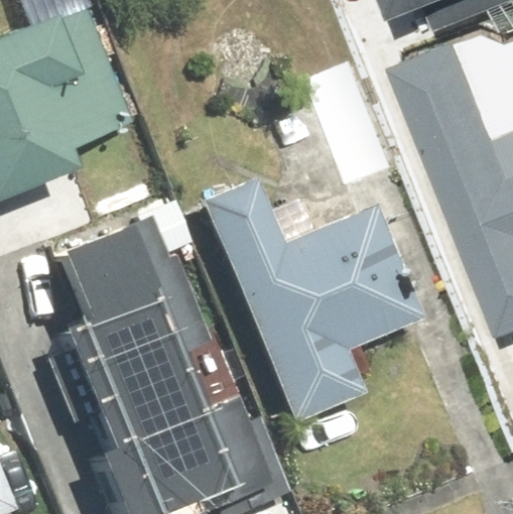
[(484,0),(425,0),(433,20),(484,0)]
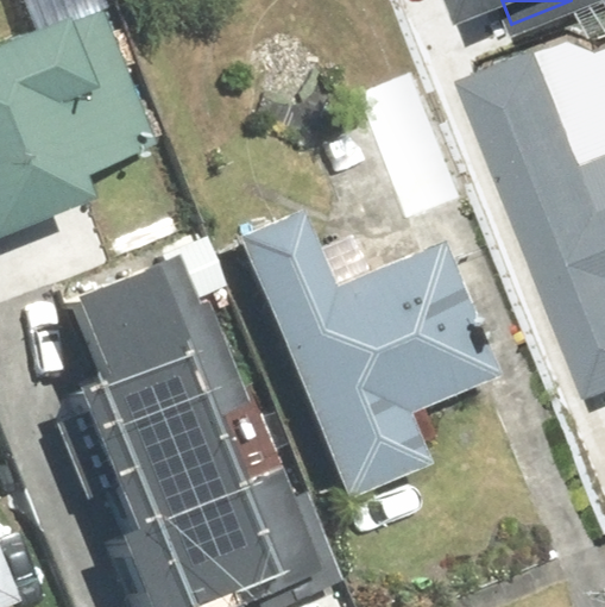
[(153,149),(99,6),(0,43),(0,238),(98,201),(88,174),(153,149)]
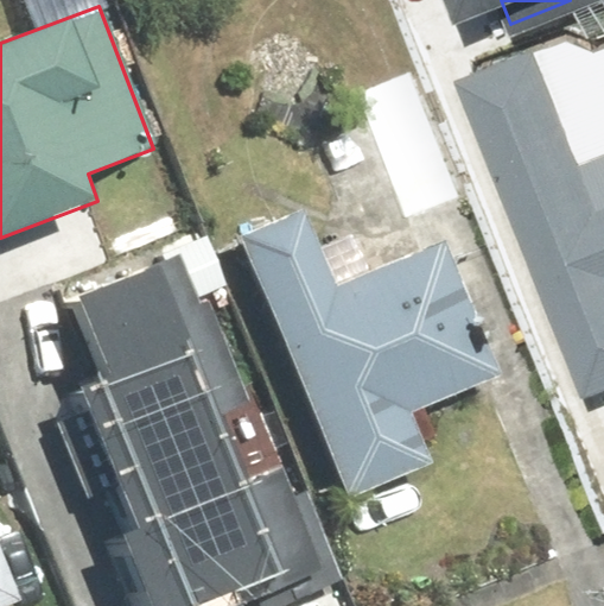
[(560,46),(484,77),(603,377),(603,124),(593,128),(560,46)]
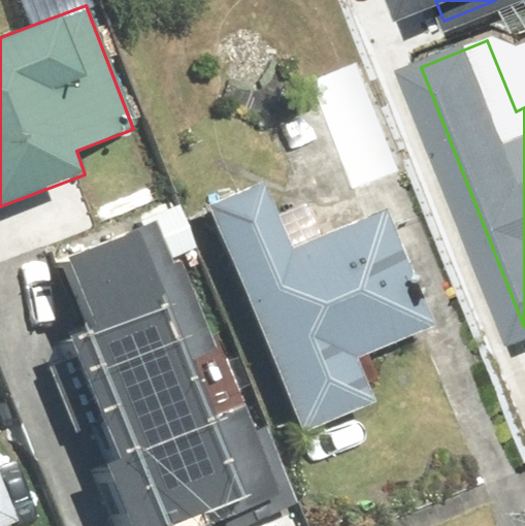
[(376,83),(325,102),(359,190),(411,170),(376,83)]
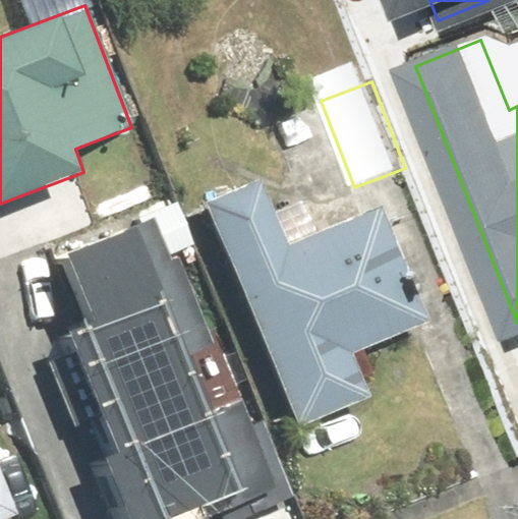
[(261,178),(206,200),(300,426),(370,397),(352,354),(424,324),(377,209),(317,234),(302,203),(276,214),(261,178)]
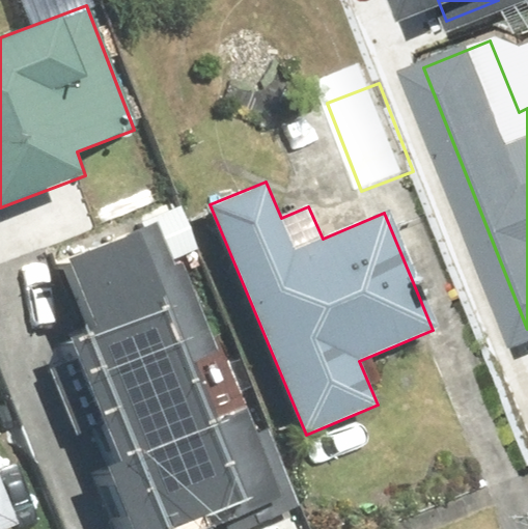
[(89,330),(65,340),(114,458),(91,468),(115,528),(169,528),(224,506),(232,528),(262,528),(304,512),(257,399),(212,418),(189,363),(216,353),(161,218),(60,258),(89,330)]
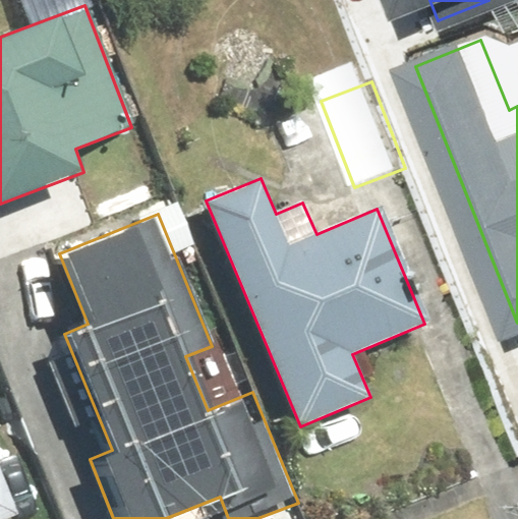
[(3,518),(15,514),(0,473),(0,518),(3,518)]
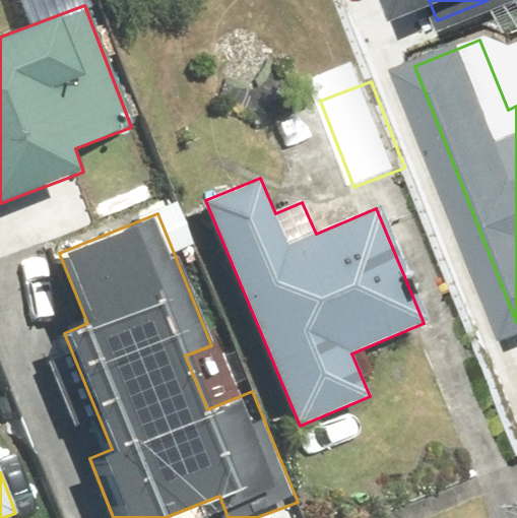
All buildings are outlined.
